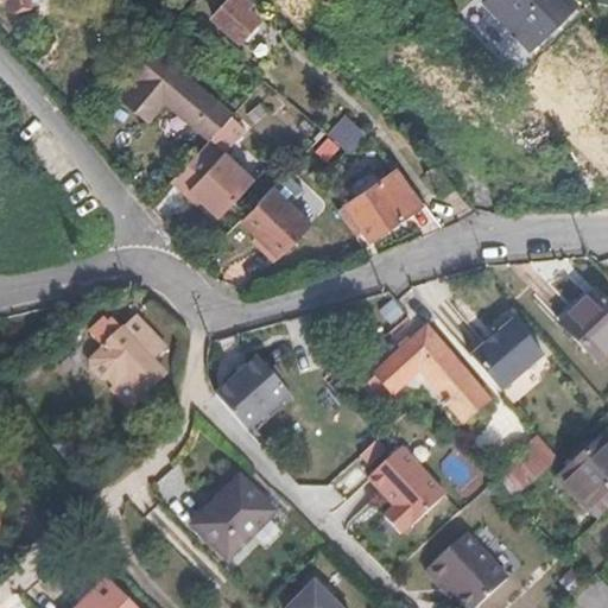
[(36,0),(7,0),(10,10),(16,7),(20,12),(31,10),(32,4),(38,2),(36,0)]
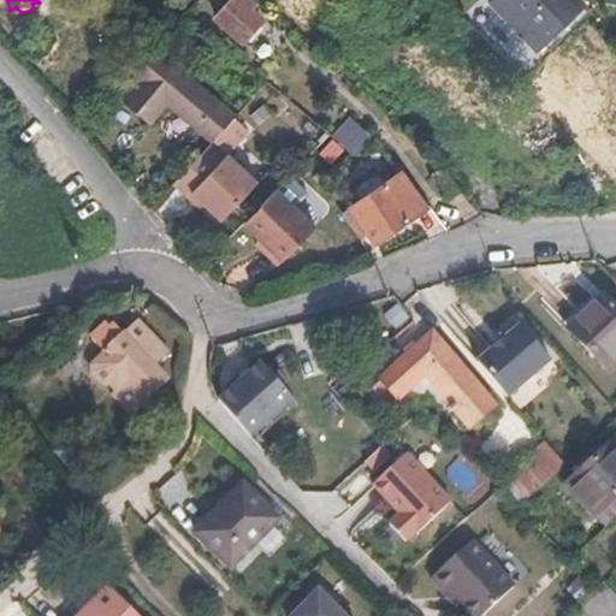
[(267,23),(243,0),(235,0),(220,17),(248,42),(267,23)]
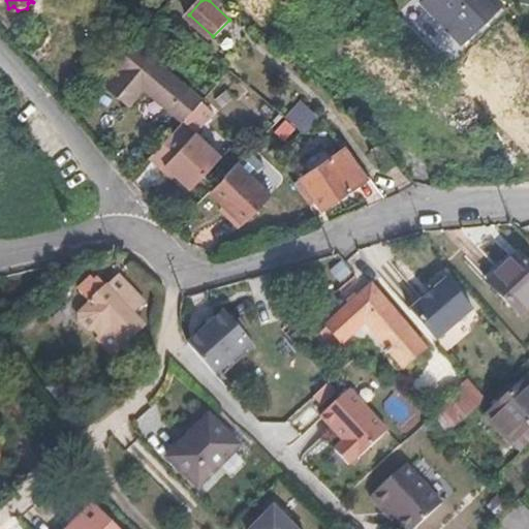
[(481,0),(475,6),(469,0),(446,0),(476,32),(496,12),(484,0),(481,0)]
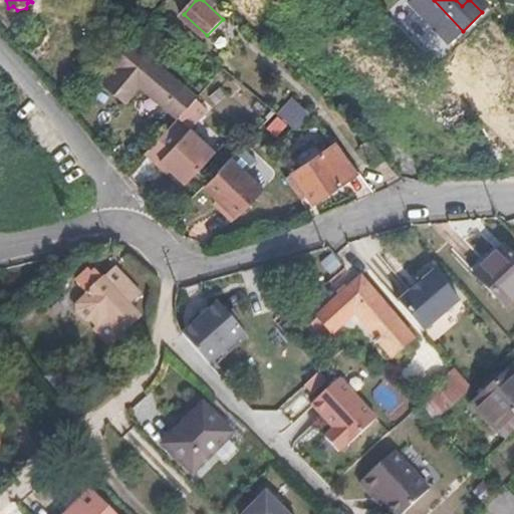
[(144,88),(180,120),(201,98),(134,41),(99,82),(130,106),(144,88)]
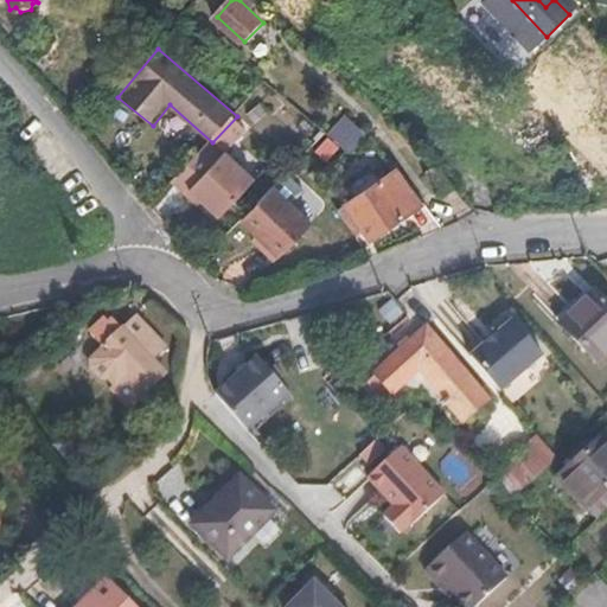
[(222,164),(206,148),(174,183),(191,199),(193,196),(222,221),(256,181),(230,157),(222,164)]
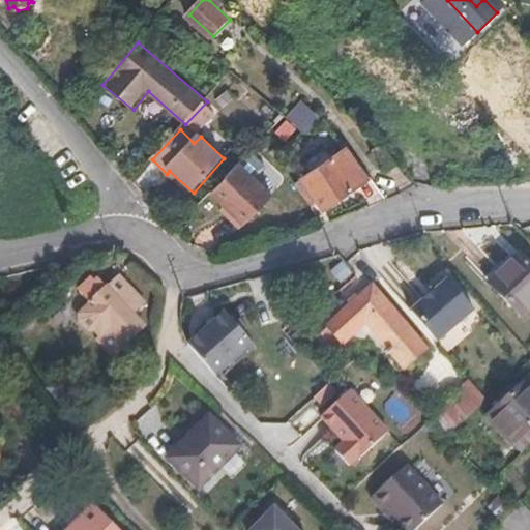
[(326,210),(373,178),(349,148),(304,178),(326,210)]
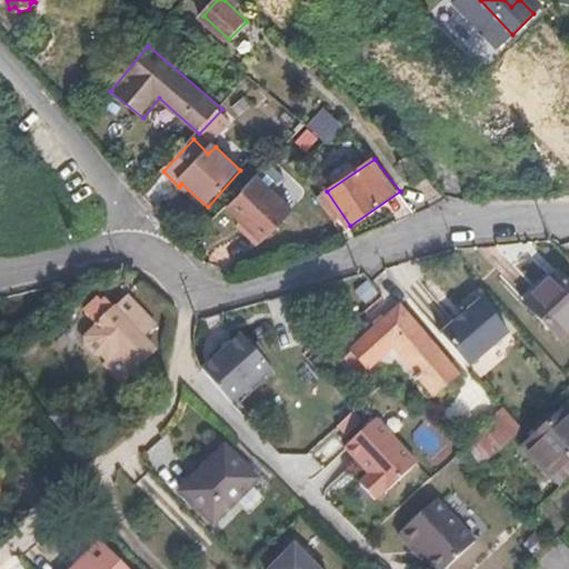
[(240,222),(249,231),(246,236),(258,247),(292,210),(257,177),(226,209),(240,222)]
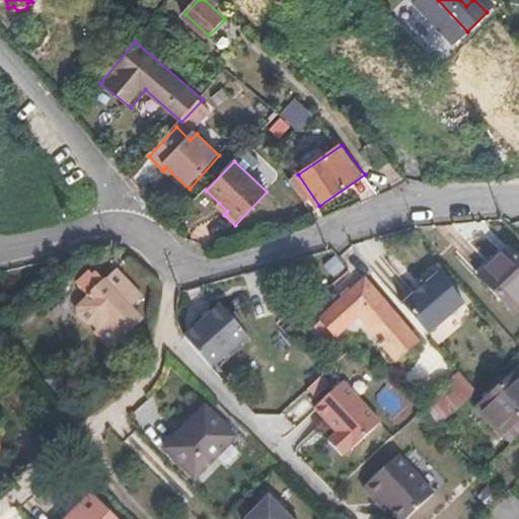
[(224,215),(227,211),(219,203),(216,207),(224,215)]
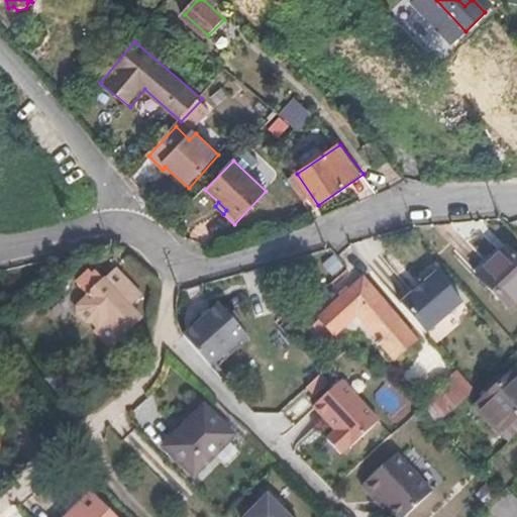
[(507,308),(516,298),(516,257),(508,247),(478,273),(507,308)]
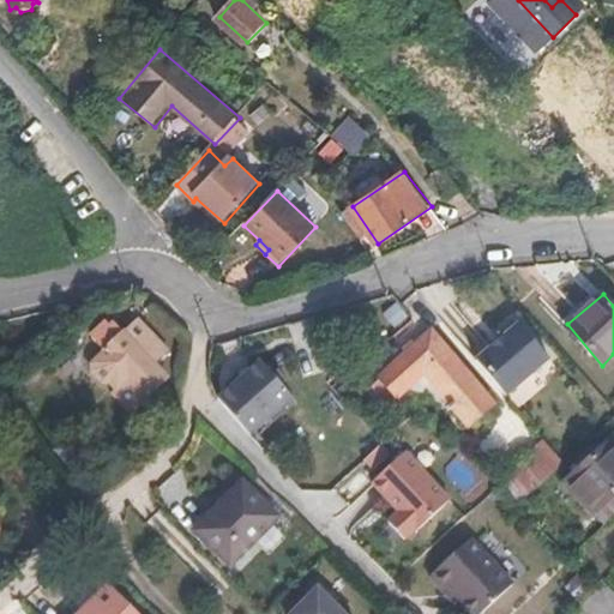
[(551,360),(517,320),(473,357),(506,396),(551,360)]
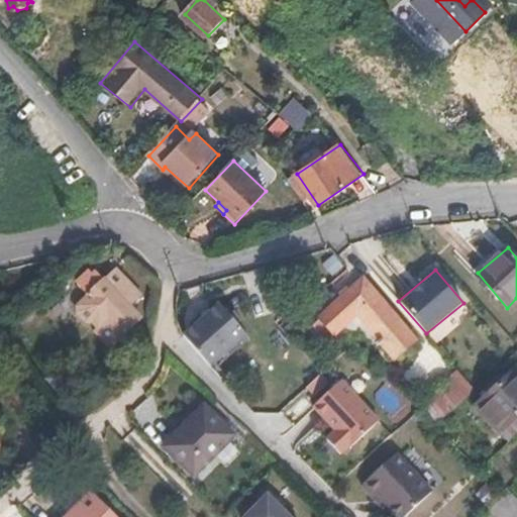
[(141,307),(128,289),(119,277),(107,286),(100,277),(97,279),(95,276),(80,287),(90,300),(78,309),(76,316),(82,325),(90,326),(94,332),(91,335),(104,354),(121,341),(137,330),(128,316),(141,307)]
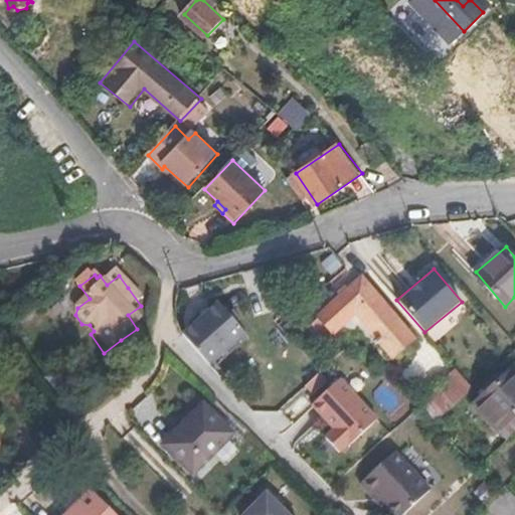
[(319,343),(332,332),(356,313),(393,357),(414,340),(360,279),(318,315),(318,316),(305,327),(319,343)]
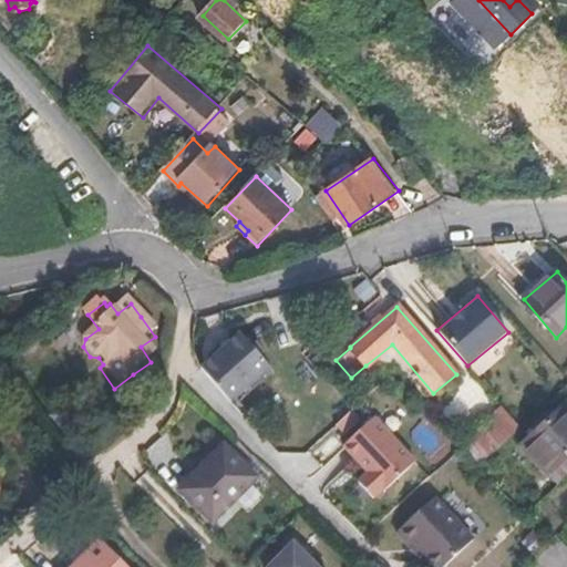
[(232,402),(271,368),(243,334),(203,368),(232,402)]
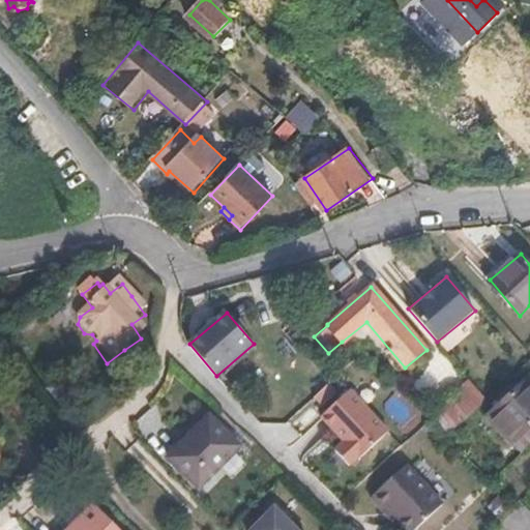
[(486,399),(468,379),(439,407),(457,425),(486,399)]
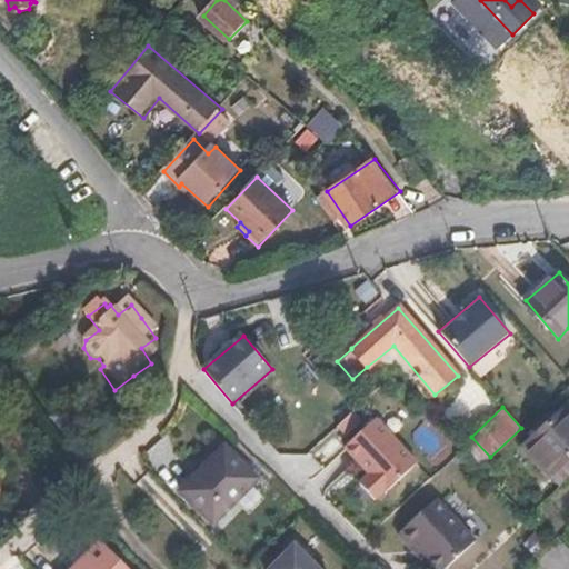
[(559,489),(568,480),(568,409),(523,448),(559,489)]
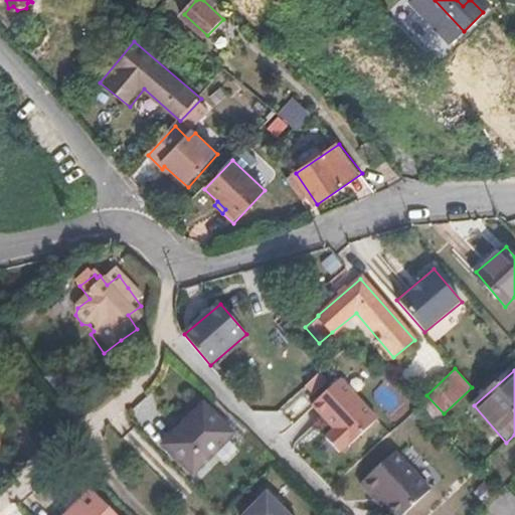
[(310,392),(320,383),(313,375),(303,385),(310,392)]
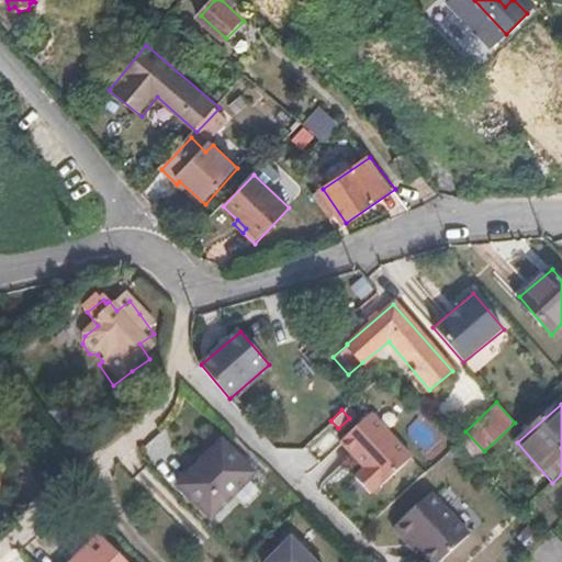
[(408,459),(368,415),(337,442),(362,469),(352,479),(367,495),(377,485),(379,487),(408,459)]
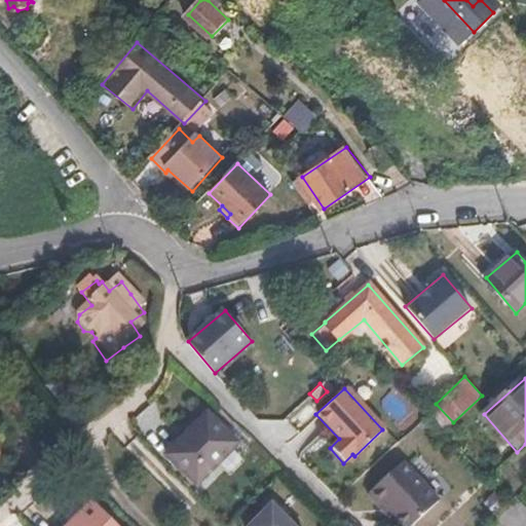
[(453,422),(436,404),(422,414),(439,435),(453,422)]
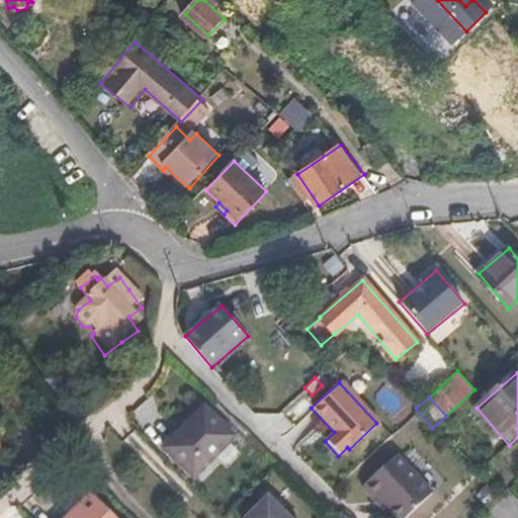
[(248,433),(240,425),(213,401),(205,408),(202,407),(163,446),(192,475),(233,436),(239,442),(248,433)]
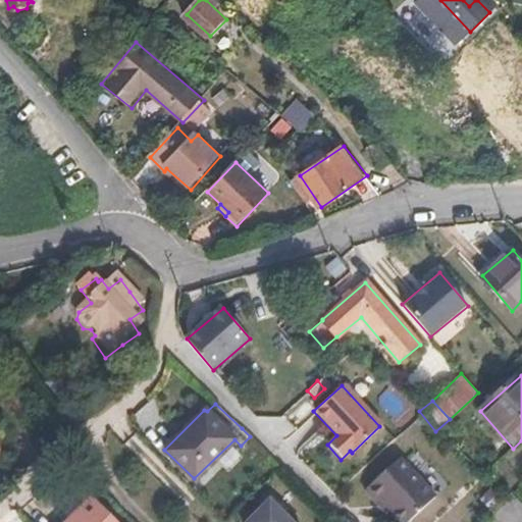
[(399,521),(406,521),(433,499),(398,460),(363,490),(375,504),(379,501),(399,521)]
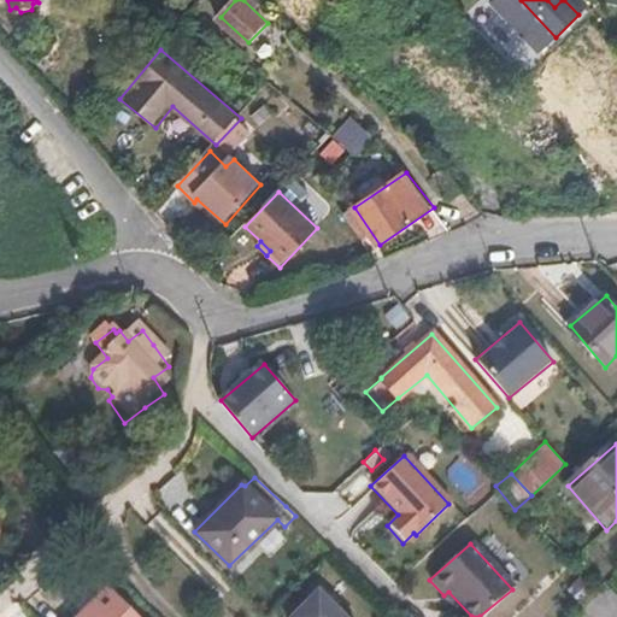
[(133,616),(109,592),(98,582),(71,609),(78,616),(133,616)]
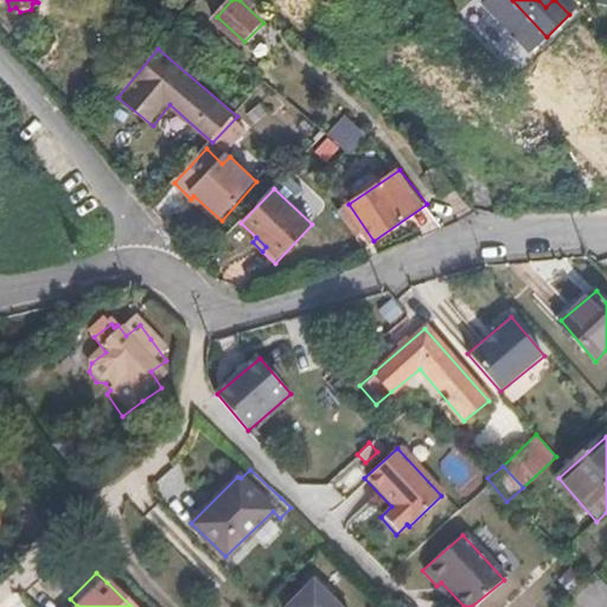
[(340,606),(313,580),(287,606),(340,606)]
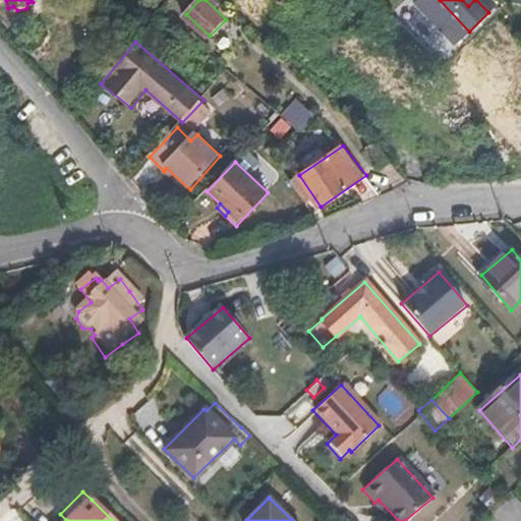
[(497,520),(520,520),(520,508),(510,499),(491,516),(497,520)]
